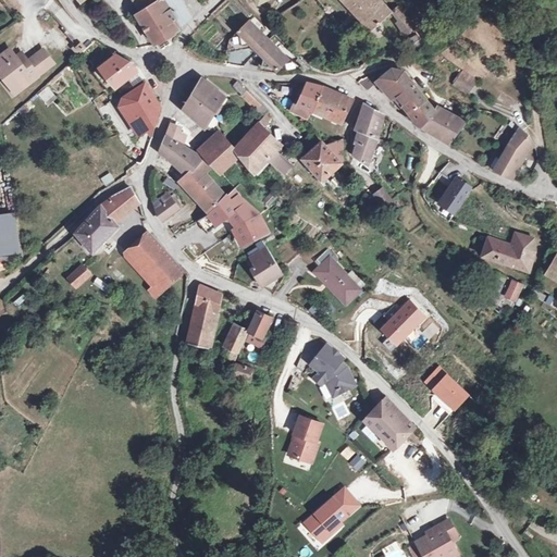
[(143,16),(150,32),(181,14),(172,0),(168,0),(158,8),(153,10),(150,5),(146,9),(148,13),(143,16)]
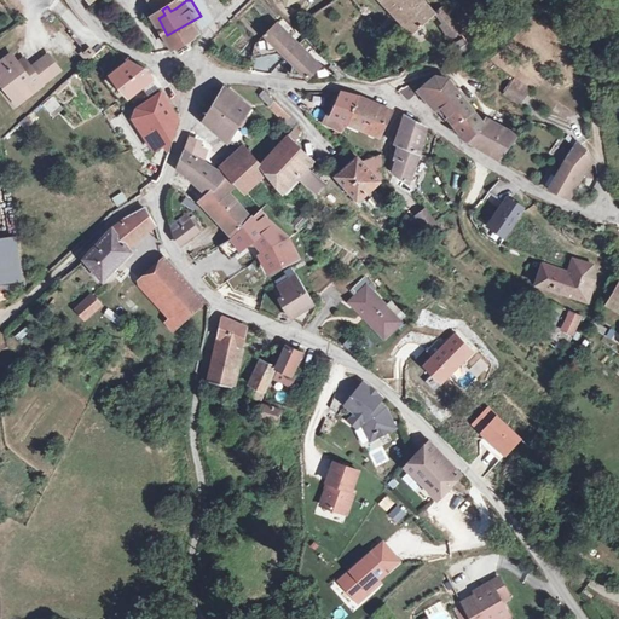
[(163,0),(167,6),(171,11),(175,9),(186,0),(163,0)]
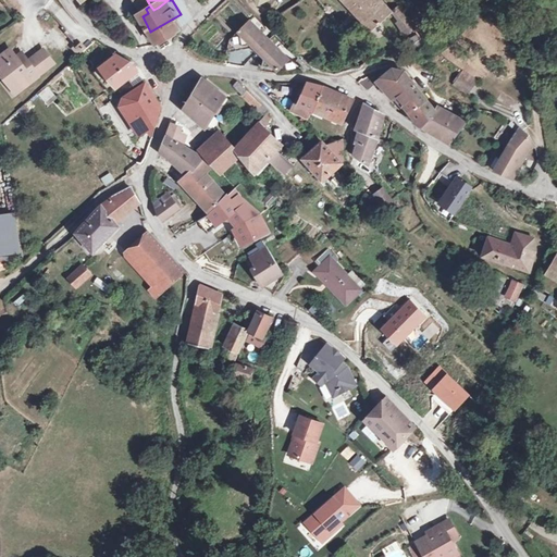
[(181,0),(172,0),(181,14),(186,22),(180,26),(183,32),(193,19),(181,0)]
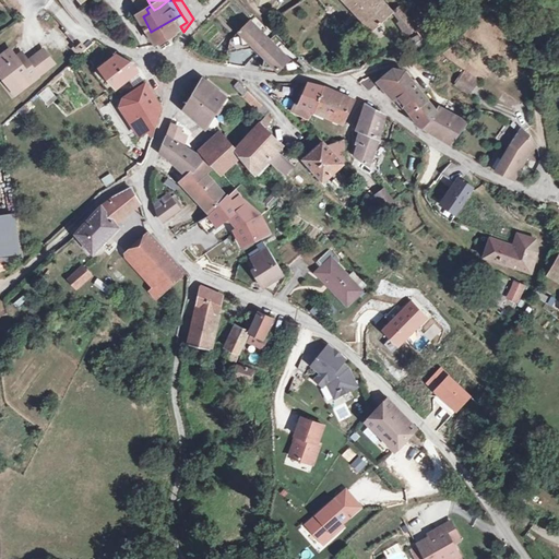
[(344,0),(372,31),(393,12),(381,0),(344,0)]
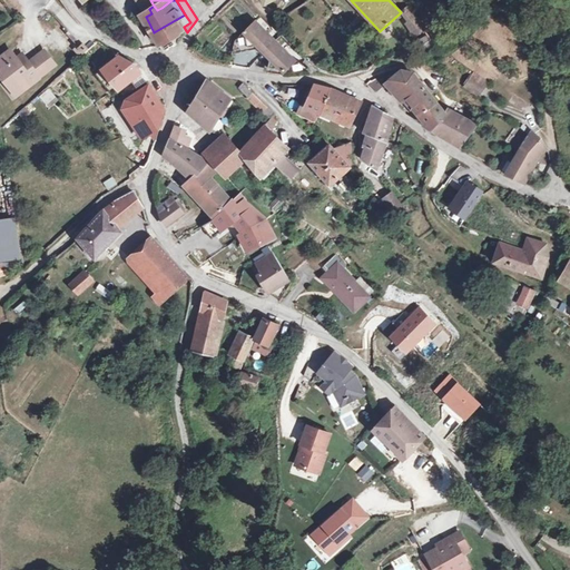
[(414,15),(408,7),(403,11),(411,20),(416,17),(414,15)]
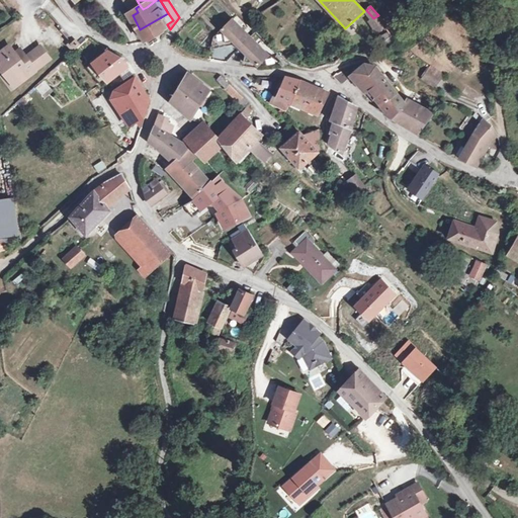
[(168,13),(140,29),(147,45),(170,29),(167,24),(173,20),(168,13)]
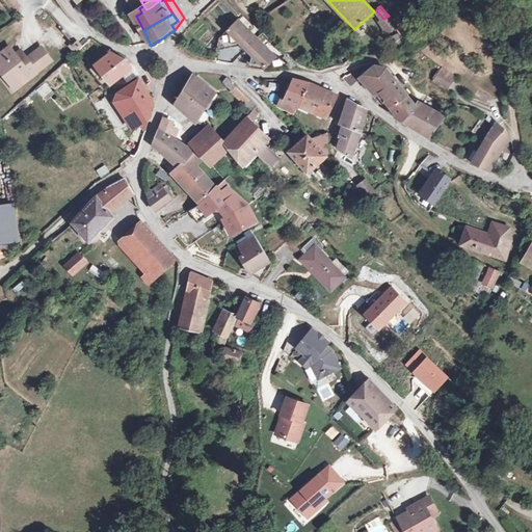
[(396,27),(389,16),(383,19),(379,22),(388,33),(396,27)]
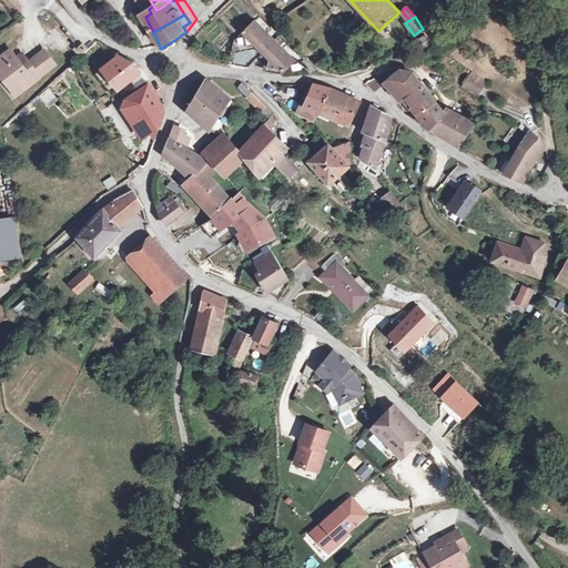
[(274,41),(254,21),(243,31),(244,32),(247,47),(256,44),(263,51),(274,41)]
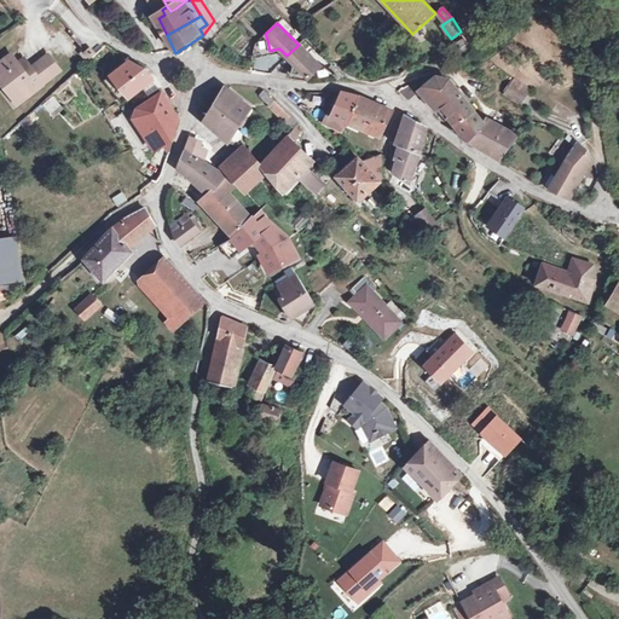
[(451,45),(458,57),(473,48),(466,38),(451,45)]
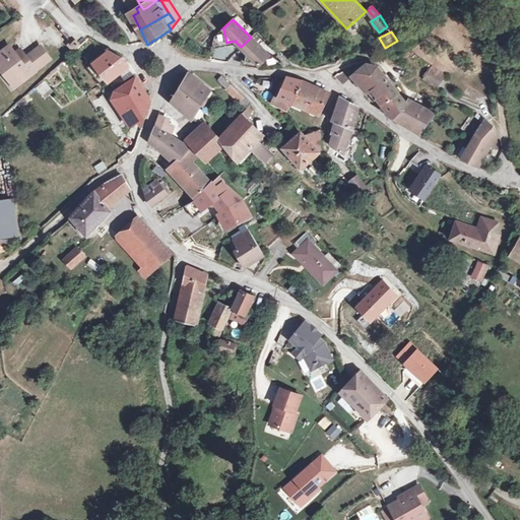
[(269,55),(251,38),(241,47),(247,53),(245,61),(257,64),(259,65),(269,55)]
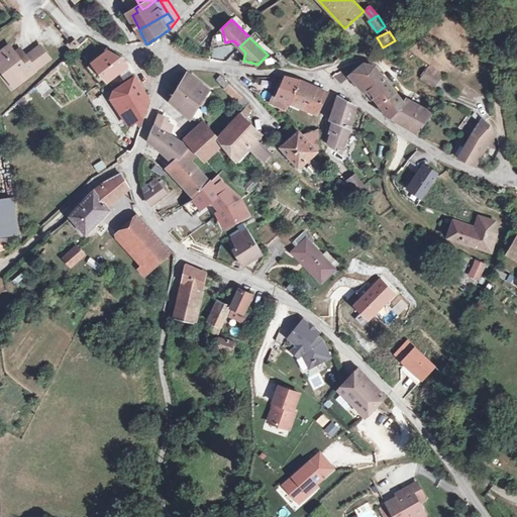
[(0,61),(14,80),(19,76),(22,81),(50,58),(40,45),(26,57),(21,61),(15,53),(10,45),(0,53),(0,61)]
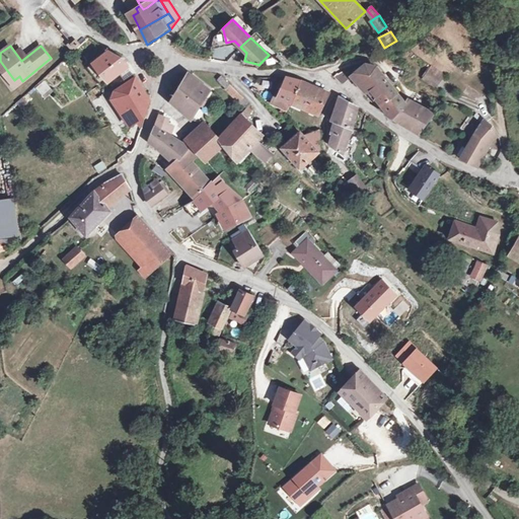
[(21,61),(26,57),(21,49),(15,53),(21,61)]
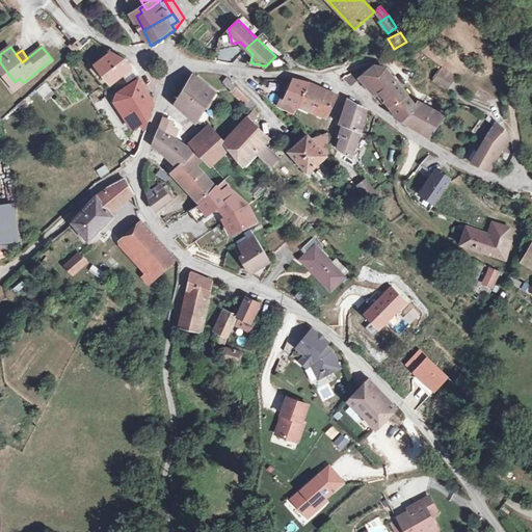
[(87,64),(102,85),(127,67),(126,64),(118,57),(113,55),(111,57),(105,51),(87,64)]
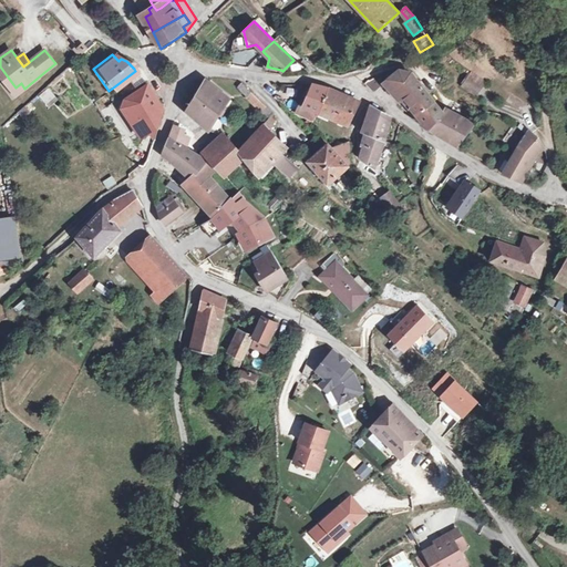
[(411,73),(400,70),(383,83),(401,102),(405,98),(425,122),(423,123),(422,125),(431,130),(443,113),(443,112),(411,73)]
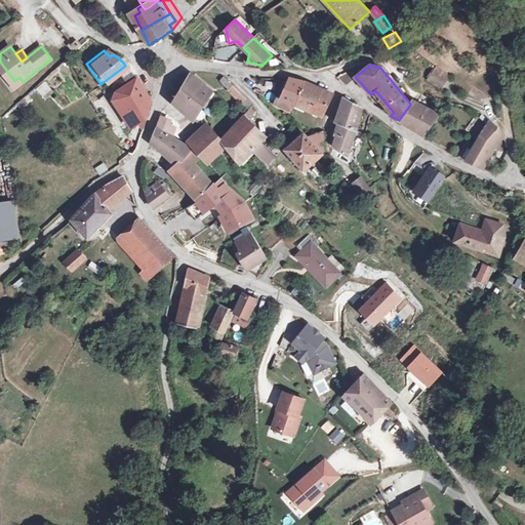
[(448,77),(437,68),(429,79),(441,87),(448,77)]
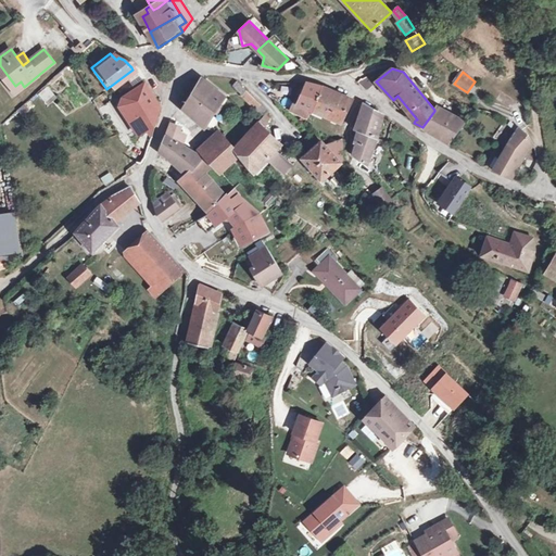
[(376,84),(367,75),(359,83),(368,91),(376,84)]
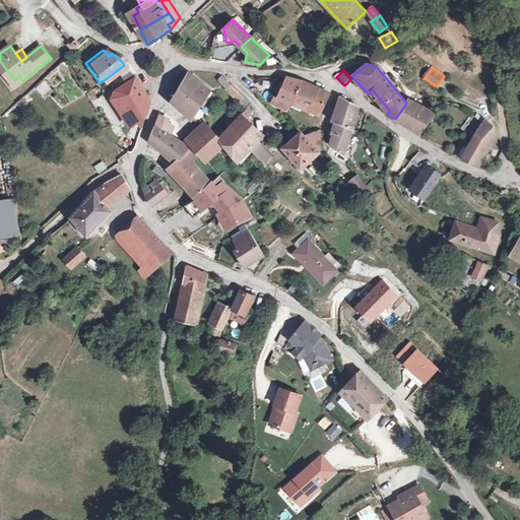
[(192,120),(211,90),(189,73),(172,103),(192,120)]
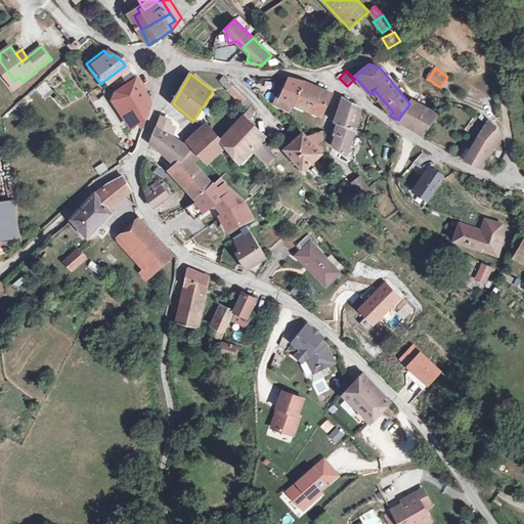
[(20,88),(23,82),(19,77),(14,81),(20,88)]
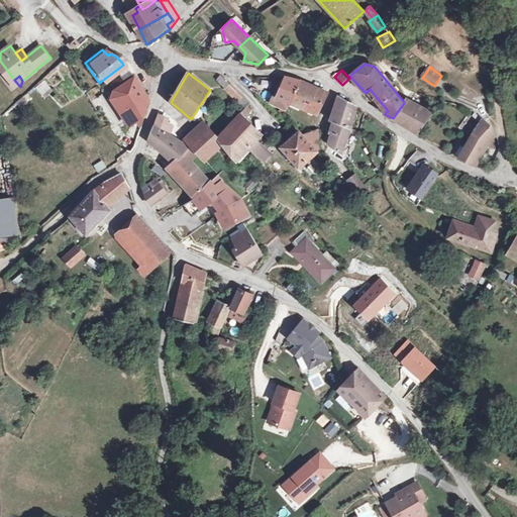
[(132,78),(131,76),(110,92),(113,96),(107,101),(128,128),(120,143),(134,150),(141,136),(145,123),(148,99),(132,78)]
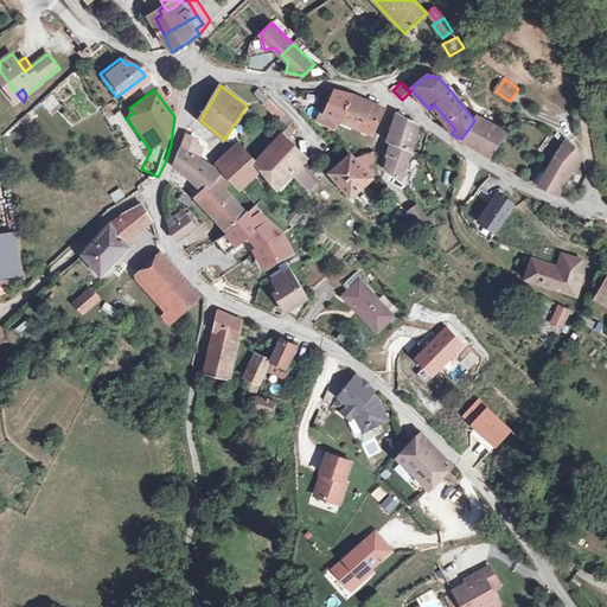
[(268,98),(259,89),(253,94),(263,103),(268,98)]
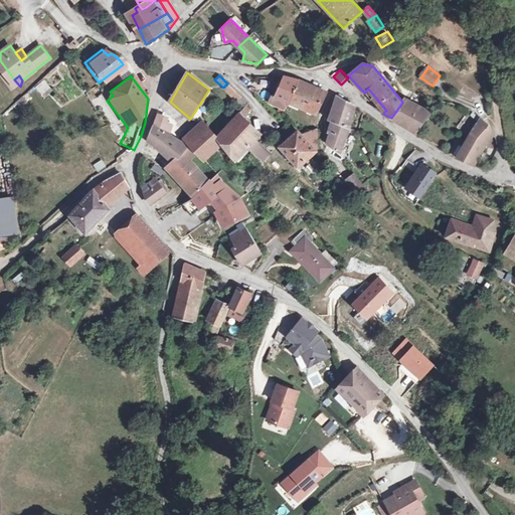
[(290,102),(298,80),(284,77),(280,87),(278,86),(269,103),(284,110),(290,102)]
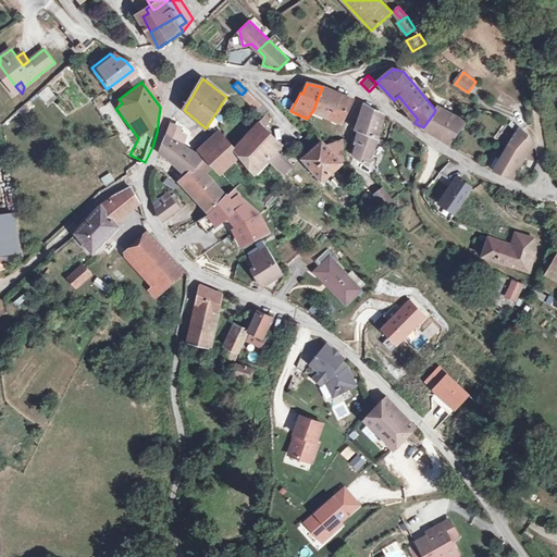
[(37,95),(48,107),(58,97),(47,86),(37,95)]
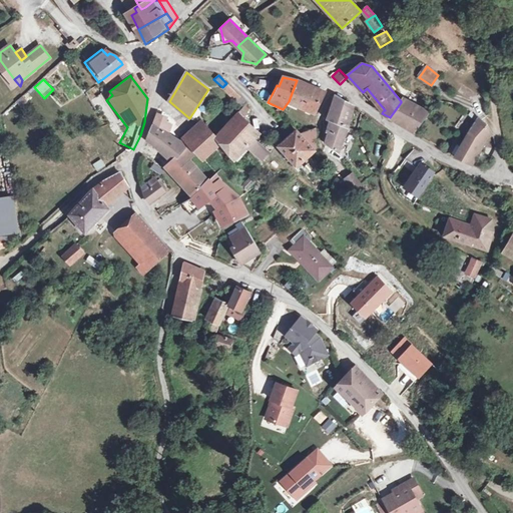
[(325,91),(297,80),(289,101),(315,113),(324,94),(325,91)]
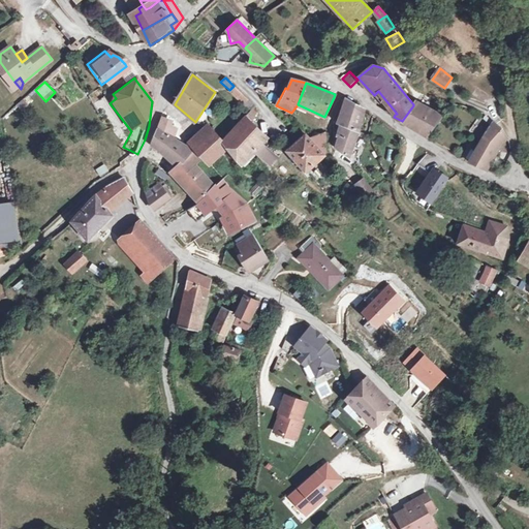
[(237,98),(242,93),(234,86),(229,90),(237,98)]
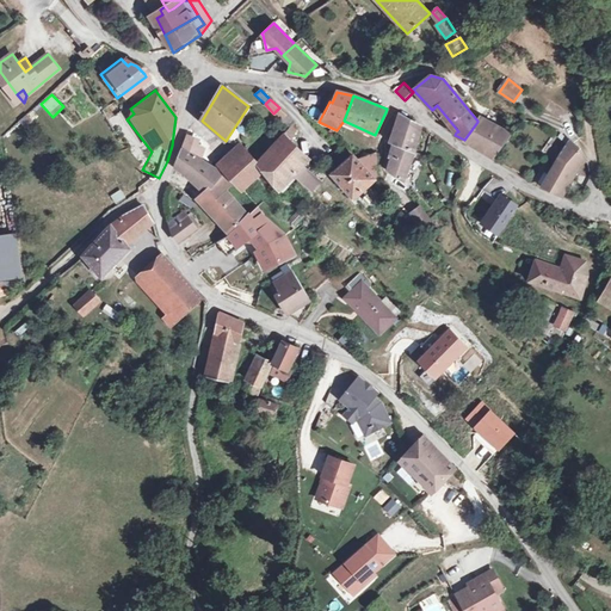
[(294,122),(279,107),(273,113),(289,128),(294,122)]
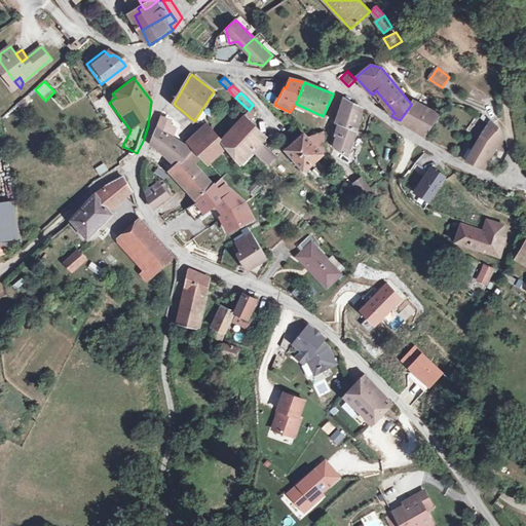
[(357,130),(362,110),(344,101),(336,123),(339,124),(357,130)]
